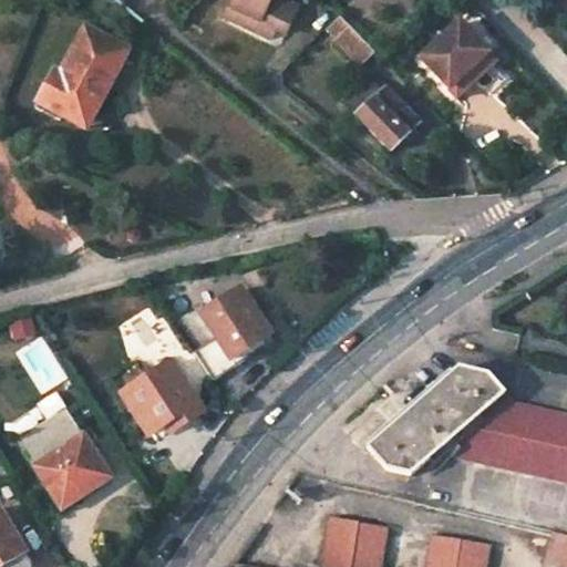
[(233,0),(228,14),(256,29),(265,14),(288,28),(302,4),(295,0),(233,0)]
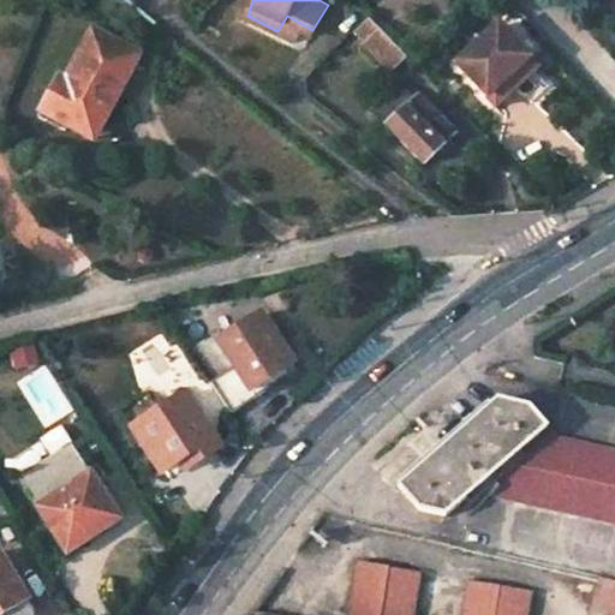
[(390,71),(405,58),(368,18),(353,31),(390,71)]
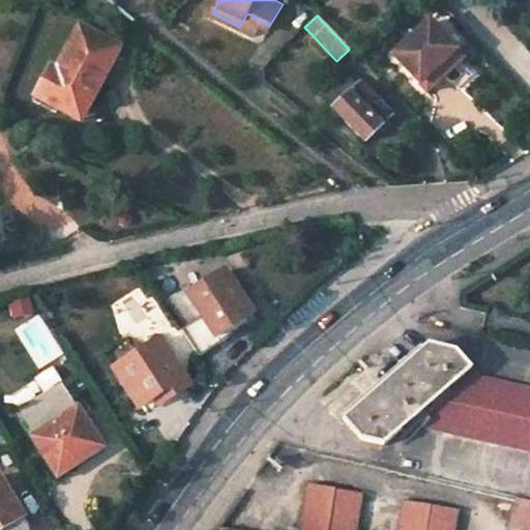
[(460,58),(427,23),(389,56),(423,92),(460,58)]
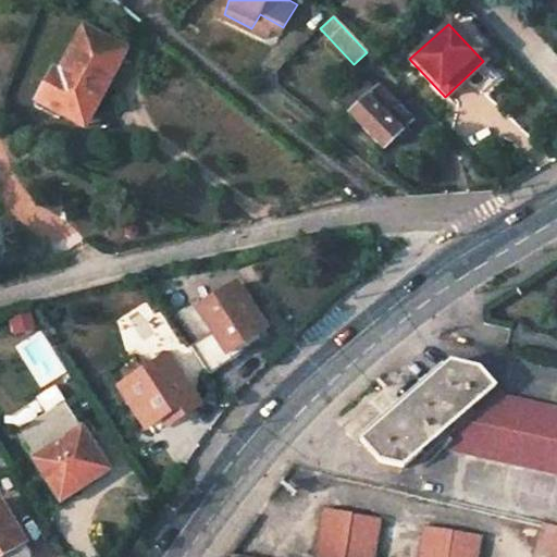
[(102,90),(122,51),(82,31),(58,76),(53,74),(36,109),(60,121),(61,118),(76,125),(95,87),(102,90)]
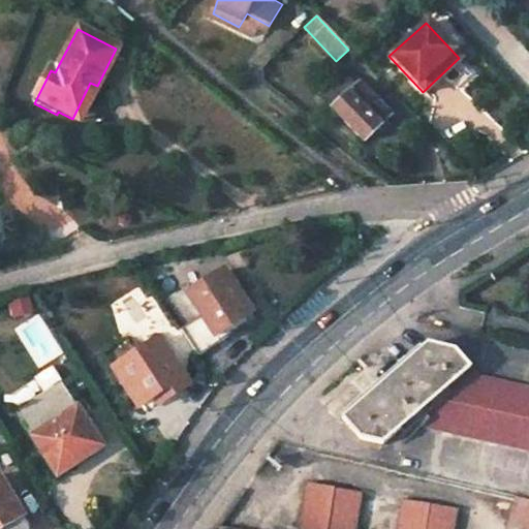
[(358,85),(347,73),(322,97),(334,109),(358,85)]
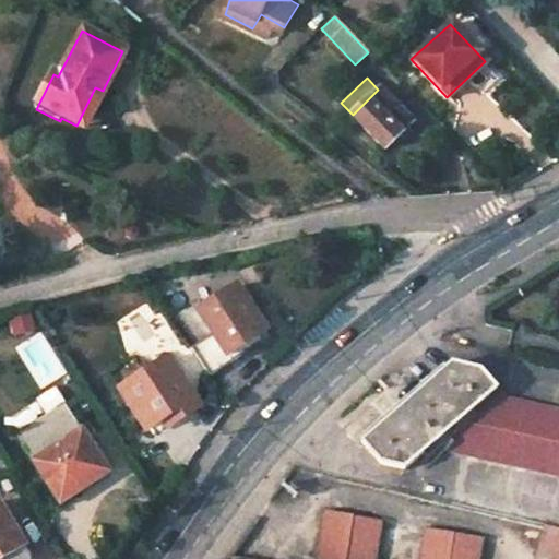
[(385,147),(411,122),(379,90),(378,90),(353,115),(352,115),(385,147)]
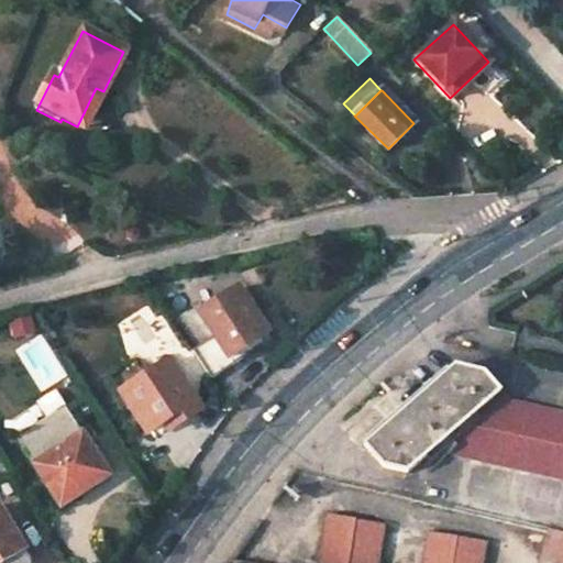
[(250,310),(236,289),(199,313),(228,357),(258,337),(244,315),(250,310)]
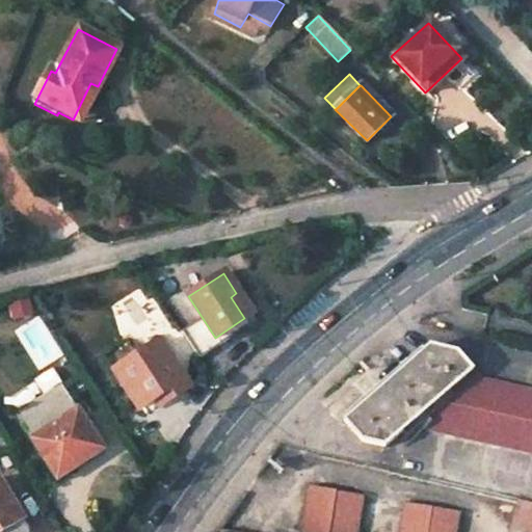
[(187,388),(159,343),(112,371),(135,409),(160,394),(165,401),(187,388)]
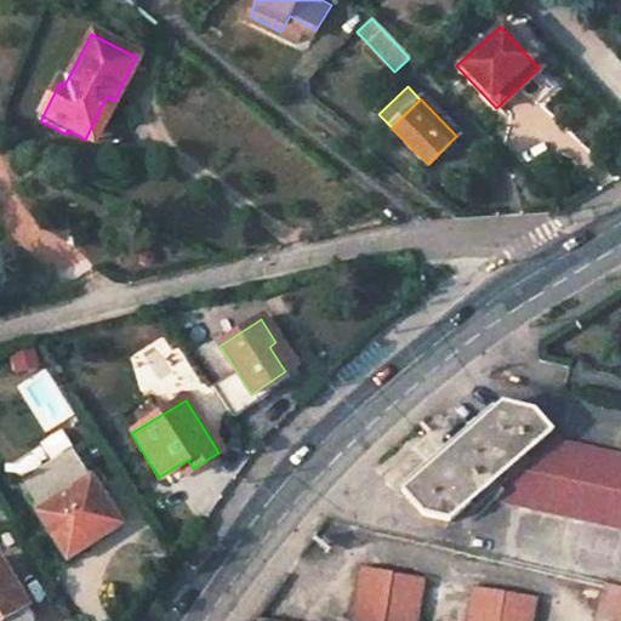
[(485,489),(551,432),(534,414),(500,406),(400,490),(422,514),(450,520),(485,489)]
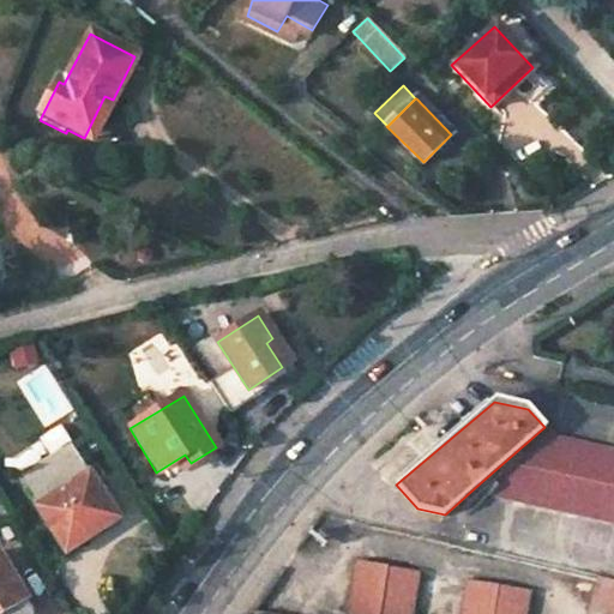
[(613,449),(551,434),(545,427),(480,483),(493,499),(613,525),(613,449)]
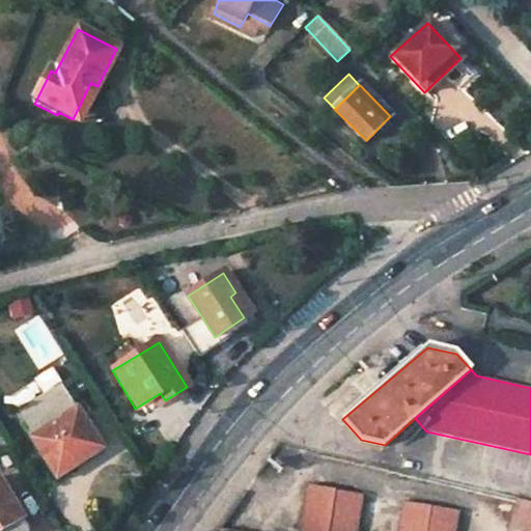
[(101,449),(61,386),(17,414),(58,477),(101,449)]
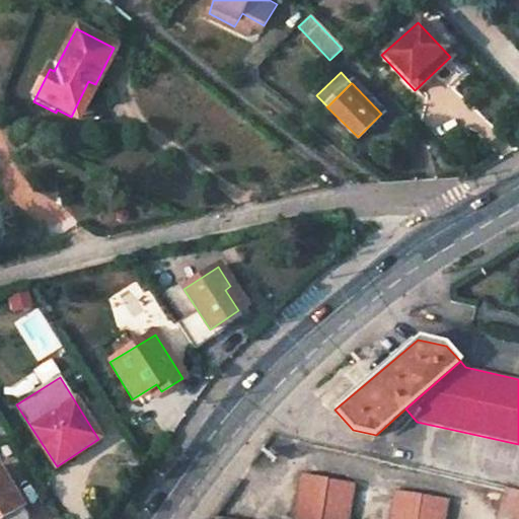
[(0,518),(3,518),(21,507),(0,472),(0,518)]
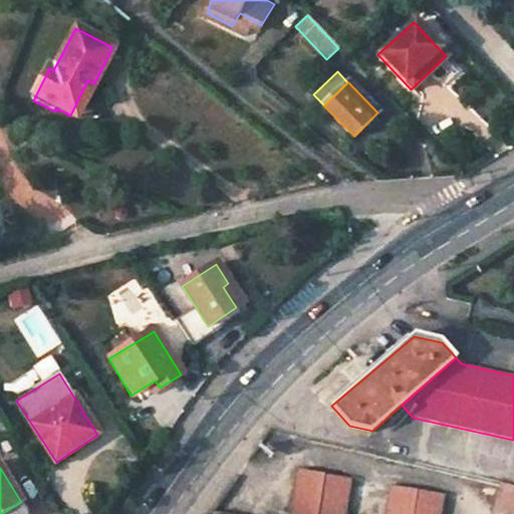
[(344,513),(349,480),(297,471),(291,513),(344,513)]
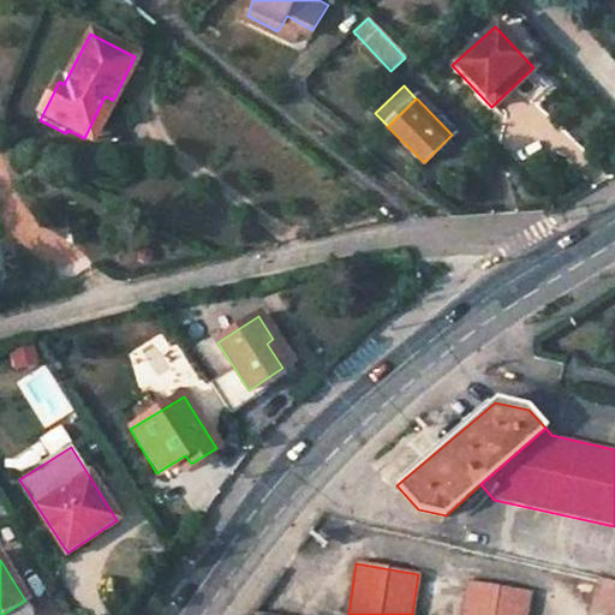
[(614,614),(614,581),(601,579),(592,613),(603,614),(614,614)]
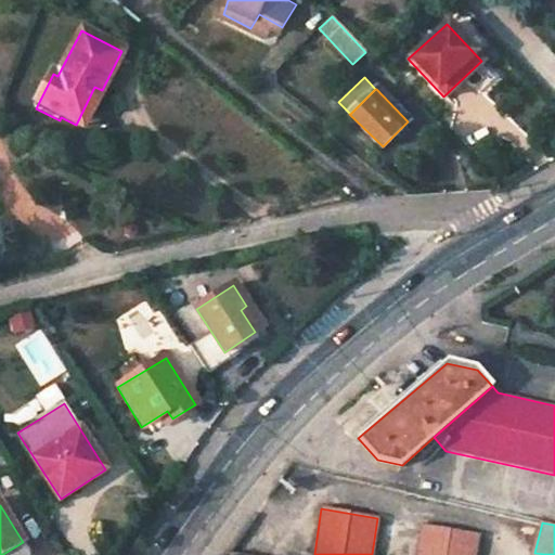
[(475,554),(478,533),(422,524),(416,554),(475,554)]
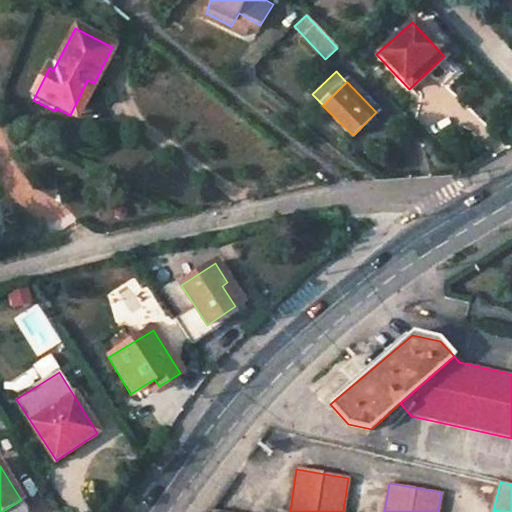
[(27,511),(29,511),(21,500),(3,511),(27,511)]
